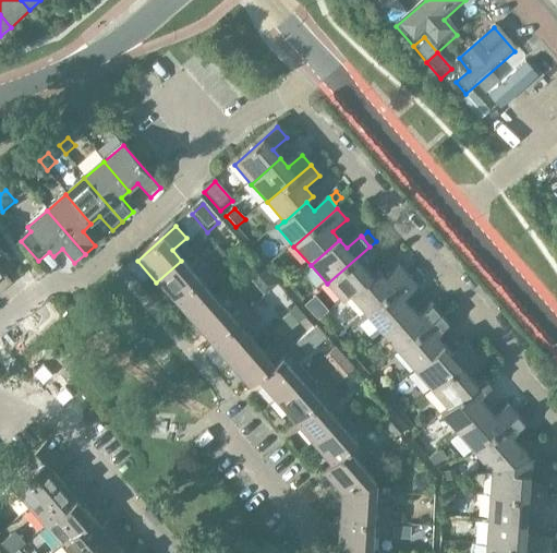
[(343,303),(350,298),(350,297),(372,277),(365,269),(379,256),(370,247),(327,284),(343,303)]
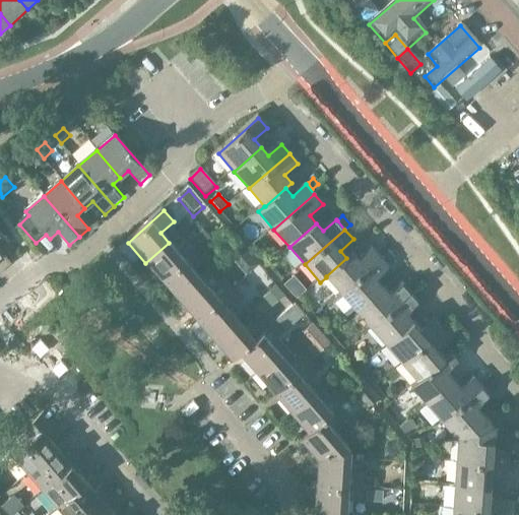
[(163,282),(199,251),(211,241),(204,233),(192,243),(190,241),(178,252),(169,243),(145,263),(163,282)]
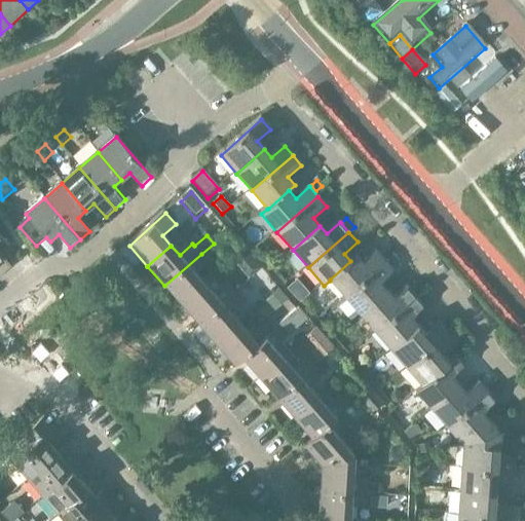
[(0,237),(0,274),(3,277),(12,269),(0,254),(0,238),(1,238),(0,237)]
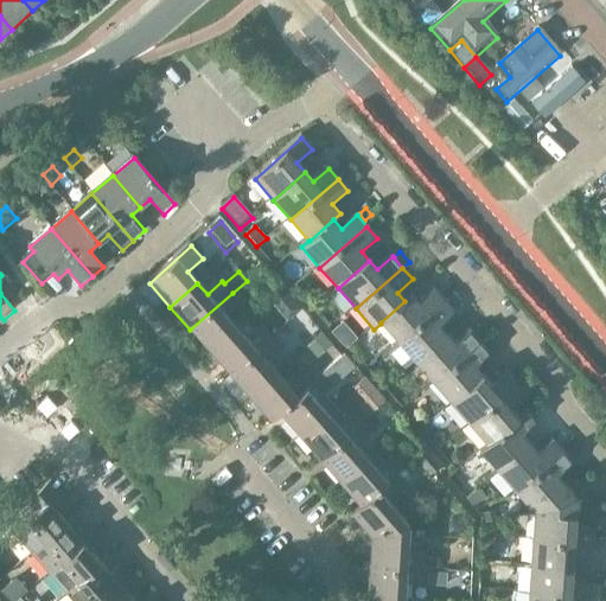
[(381,324),(399,344),(446,302),(435,292),(421,305),(413,294),(404,301),(381,323),(381,324)]
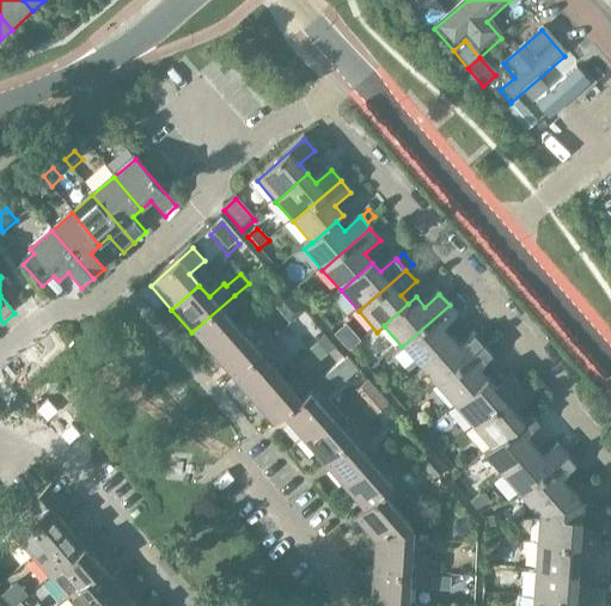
[(191,332),(212,356),(239,332),(230,320),(245,307),(234,295),(191,332)]
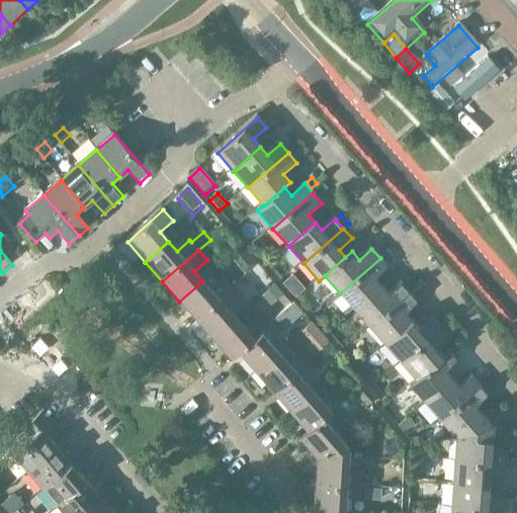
[(386,252),(380,258),(386,265),(393,259),(386,252)]
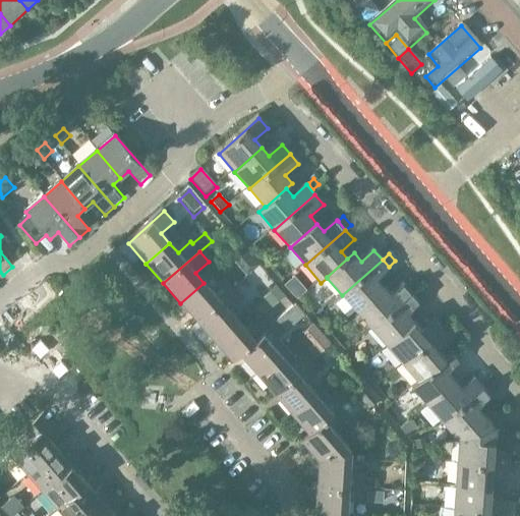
[(250,260),(239,270),(247,280),(249,278),(258,270),(257,269),(250,260)]
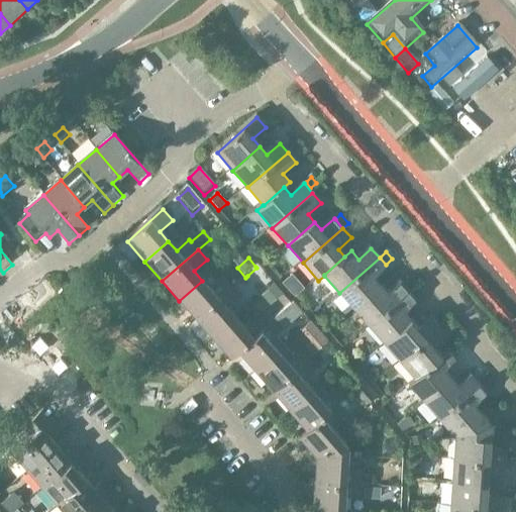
[(339,293),(354,310),(382,287),(375,279),(388,268),(386,265),(380,258),(339,293)]
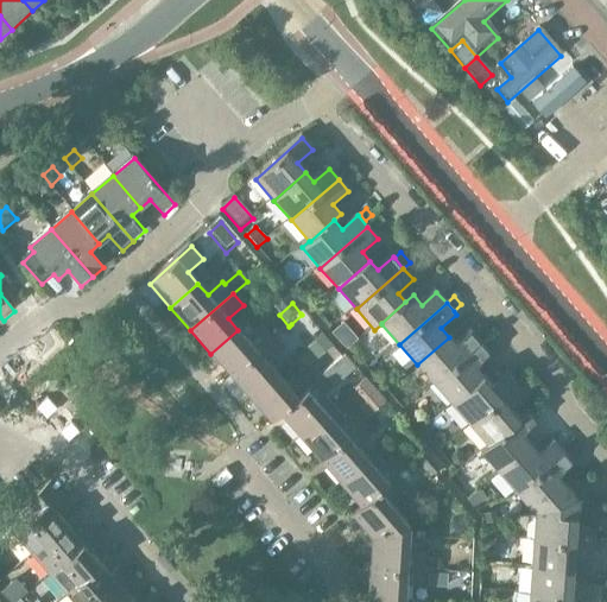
[(302,315),(291,324),(302,335),(313,325),(310,324),(302,315)]
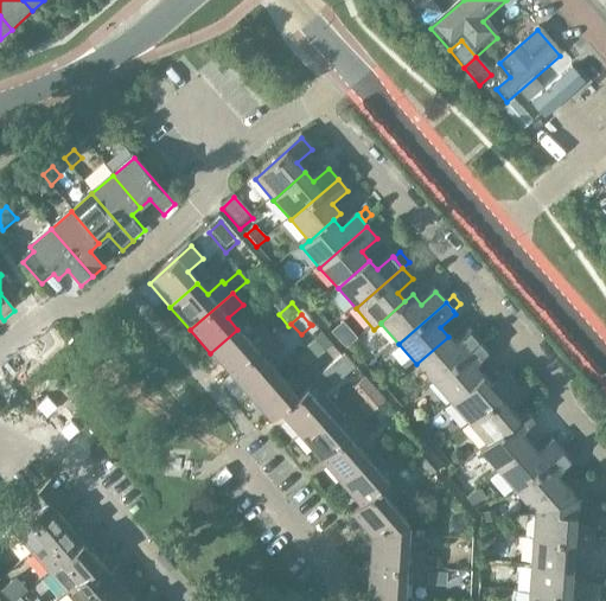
[(237,330),(210,353),(230,377),(273,339),(262,327),(253,337),(243,325),(237,330)]
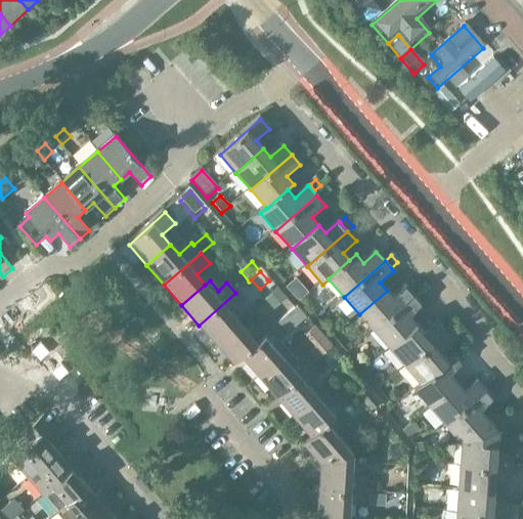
[(297,282),(287,290),(300,304),(309,296),(297,282)]
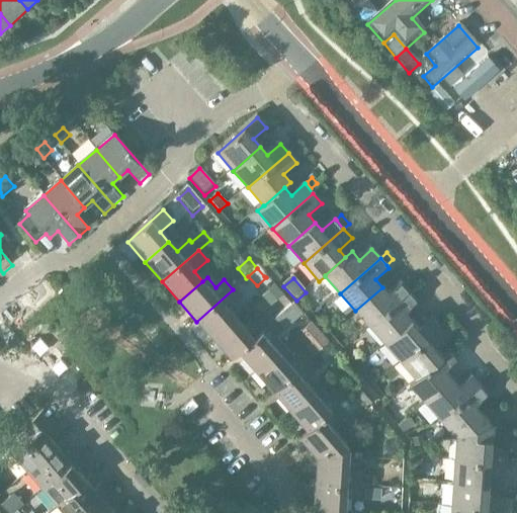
[(355,311),(370,329),(411,293),(403,283),(390,295),(382,287),(355,311)]
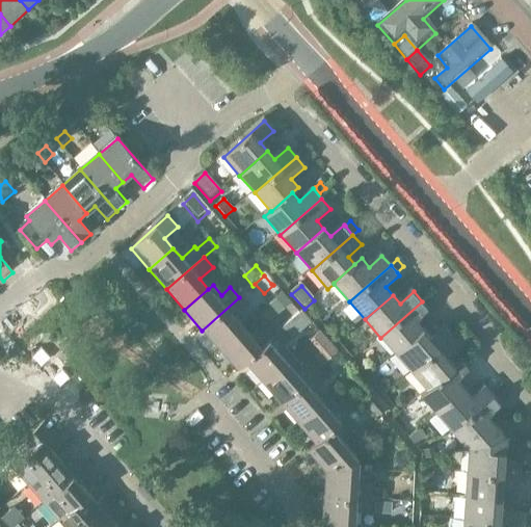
[(202,331),(219,350),(243,330),(235,320),(248,308),(239,297),(202,331)]
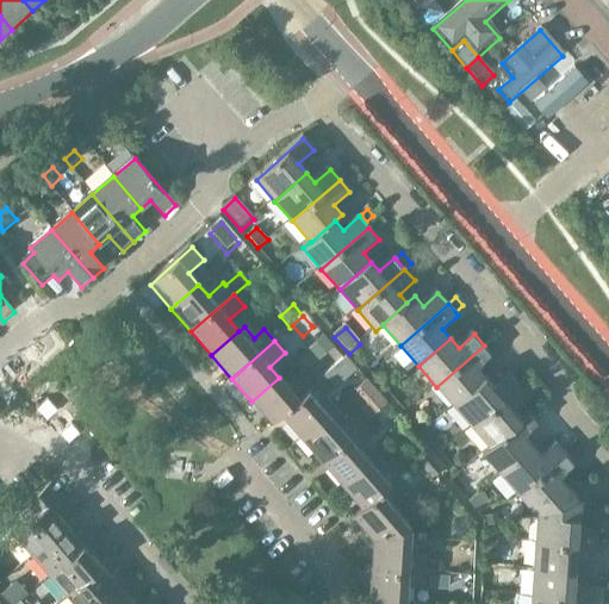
[(333,350),(324,341),(310,354),(318,363),(333,350)]
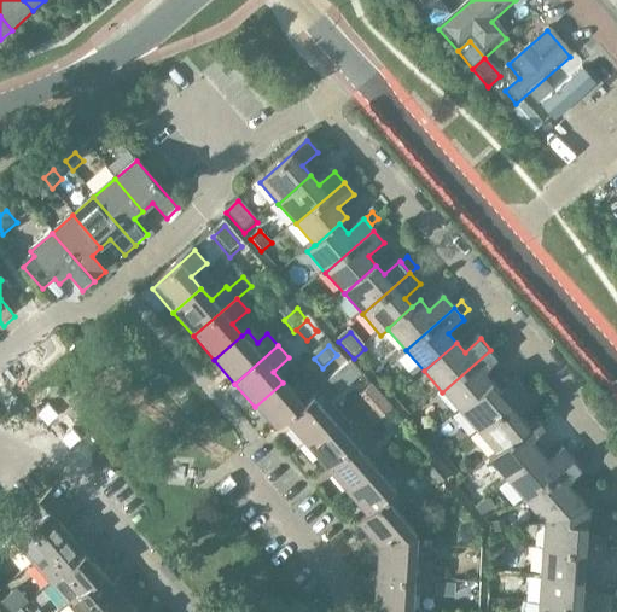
[(442,392),(460,413),(493,384),(485,376),(500,361),(490,350),(442,392)]
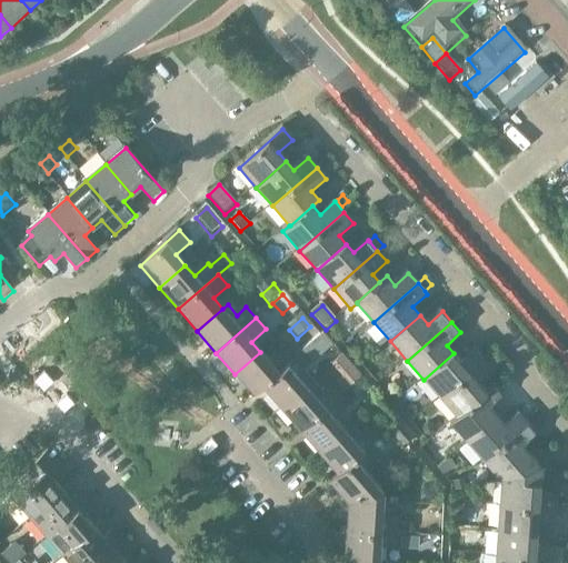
[(324,334),(302,354),(311,365),(312,365),(334,347),(324,334)]
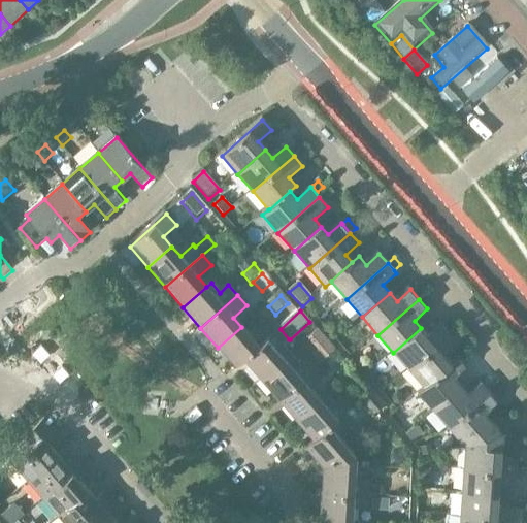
[(393,353),(408,370),(450,335),(441,325),(428,336),(421,328),(393,353)]
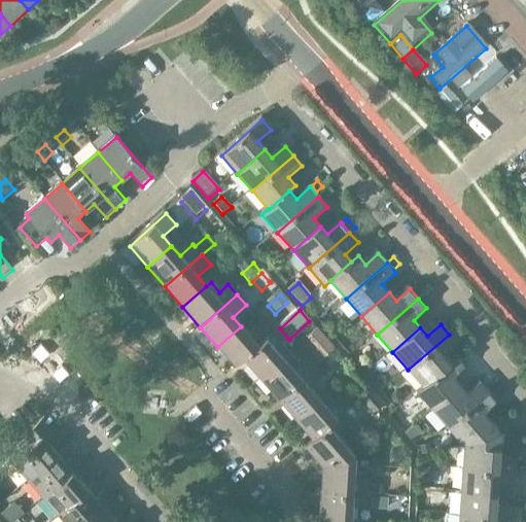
[(236,368),(243,361),(243,360),(272,335),(263,325),(250,337),(241,326),(217,347),(236,368)]
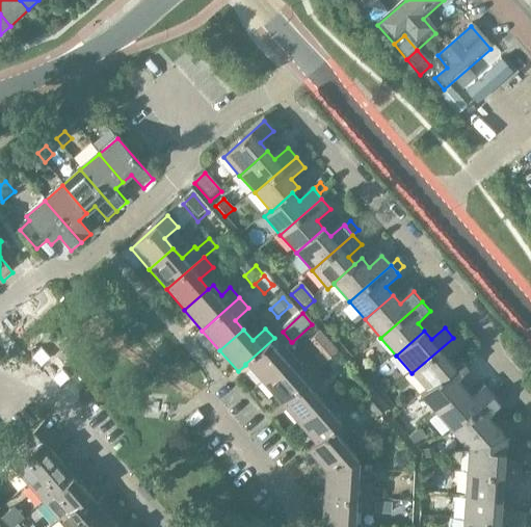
[(274,338),(245,364),(245,365),(263,385),(287,364),(293,359),(285,348),(292,342),(291,342),(283,332),(282,332),(274,338)]
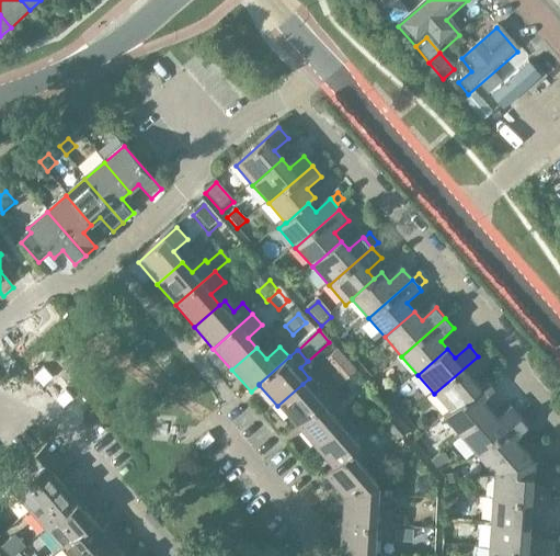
[(434,394),(450,412),(452,413),(481,387),(473,378),(487,366),(478,356),(434,394)]
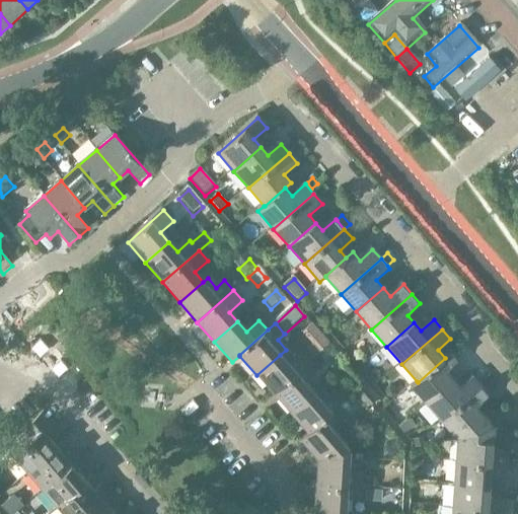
[(33,352),(41,359),(51,350),(45,343),(33,352)]
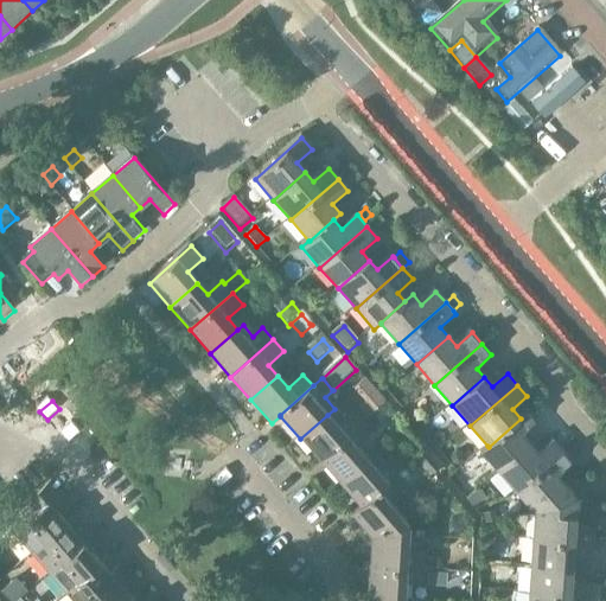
[(541,402),(534,409),(542,420),(550,413),(541,402)]
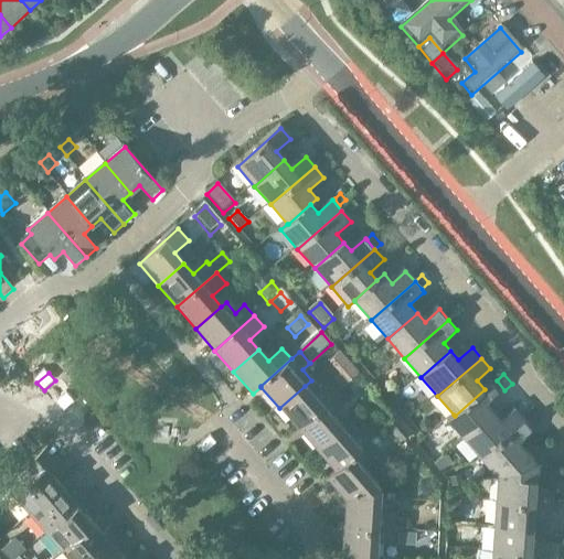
[(305,386),(279,408),(298,430),(338,395),(334,393),(328,384),(320,390),(311,380),(305,386)]
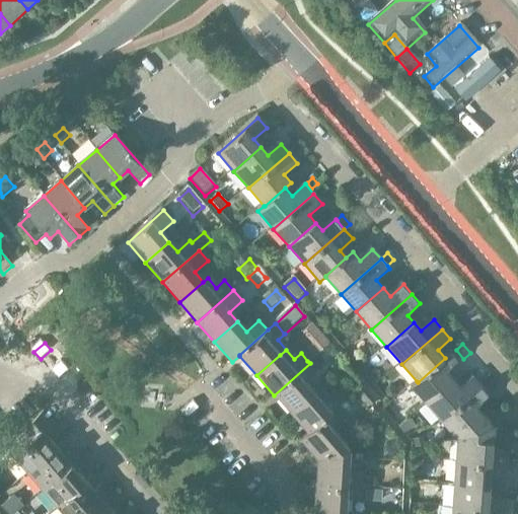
[(412,387),(427,405),(454,381),(447,373),(460,362),(452,352),(445,358),(418,382),(417,381),(412,387)]
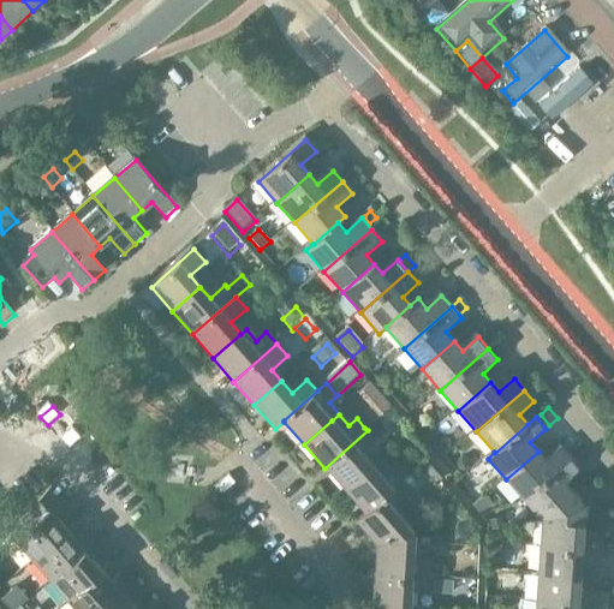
[(377,423),(368,430),(374,439),(383,430),(377,423)]
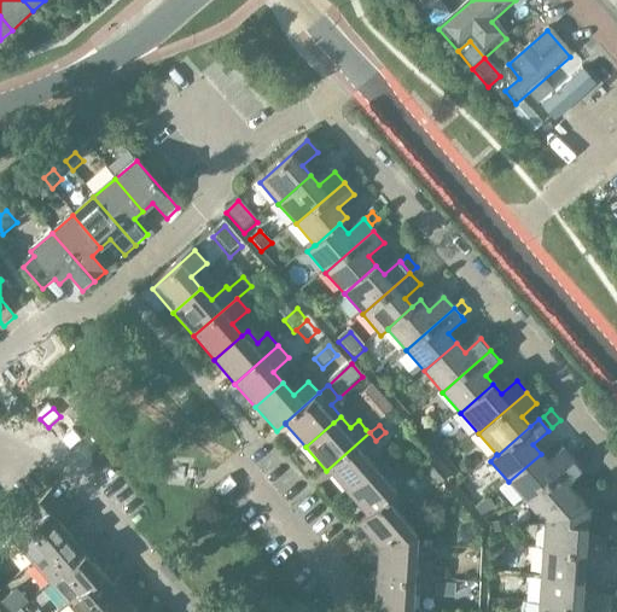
[(370,432),(326,471),(347,494),(374,470),(365,459),(380,446),(377,441),(376,441),(370,432)]
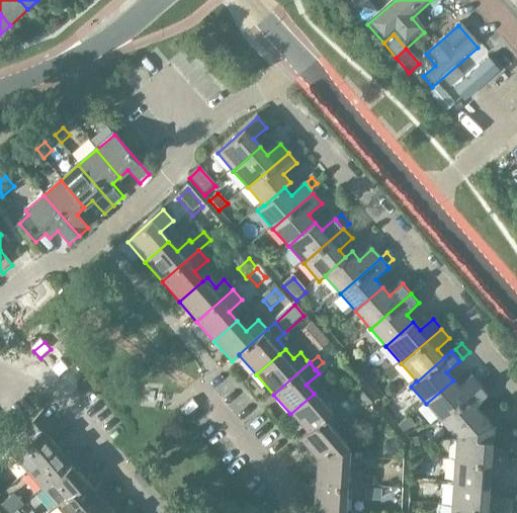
[(483,372),(476,379),(482,387),(489,379),(483,372)]
